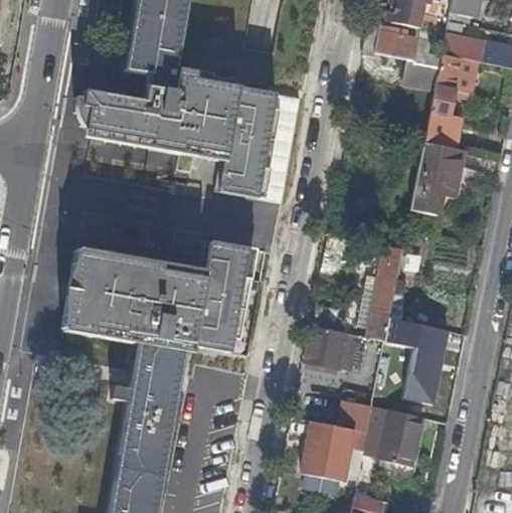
[(81,100),(81,103),(81,105),(81,110),(81,115),(82,119),(84,123),(86,125),(88,128),(92,132),(96,135),(100,137),(104,138),(165,149),(164,154),(178,157),(179,152),(224,160),(223,167),(220,180),(215,180),(212,202),(207,206),(204,211),(201,219),(200,226),(202,233),(205,239),(200,262),(206,263),(204,276),(202,284),(159,276),(160,269),(79,253),(72,292),(68,292),(65,308),(69,308),(63,342),(93,347),(94,339),(141,349),(134,387),(116,384),(114,397),(132,400),(111,512),(159,512),(189,345),(231,352),(234,337),(250,246),(260,247),(265,222),(269,198),(260,197),(276,107),(279,92),(195,77),(196,70),(179,67),(191,0),(139,0),(127,69),(150,73),(144,107),(83,96),(81,100)]
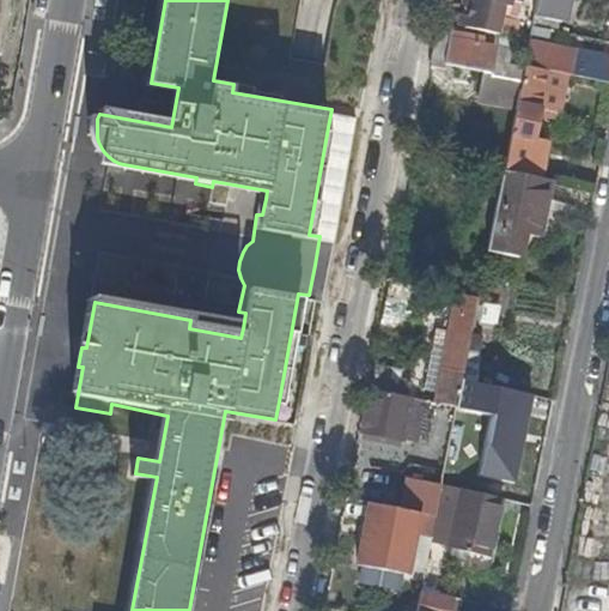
[(524,1),(524,0),(473,0),(468,28),(504,35),(509,5),(515,6),(517,0),(524,1)]
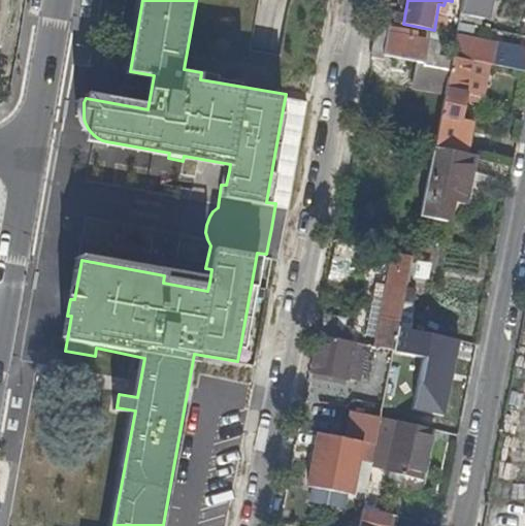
[(465,0),(462,17),(487,21),(488,15),(489,15),(492,0),(465,0)]
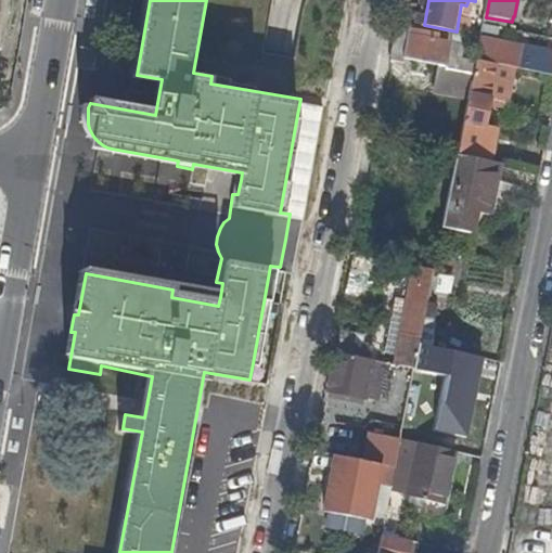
[(485,22),(483,34),(503,38),(505,26),(485,22)]
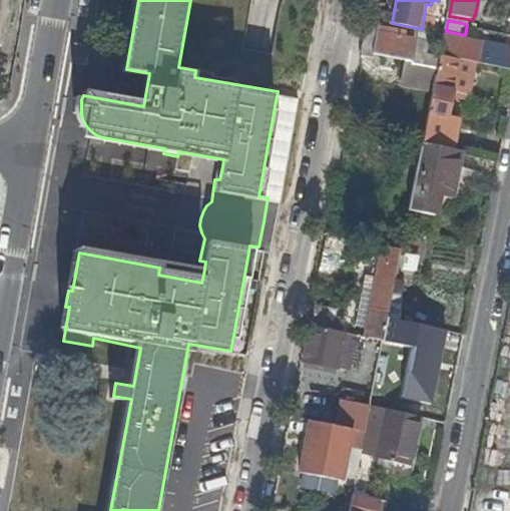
[(415,59),(419,38),(407,35),(407,30),(380,24),(379,30),(369,28),(364,49),(415,59)]
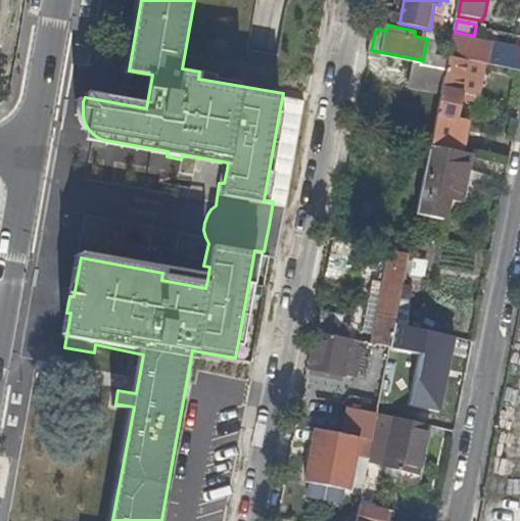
[(519,48),(454,37),(452,46),(451,53),(480,59),(519,66),(519,48)]
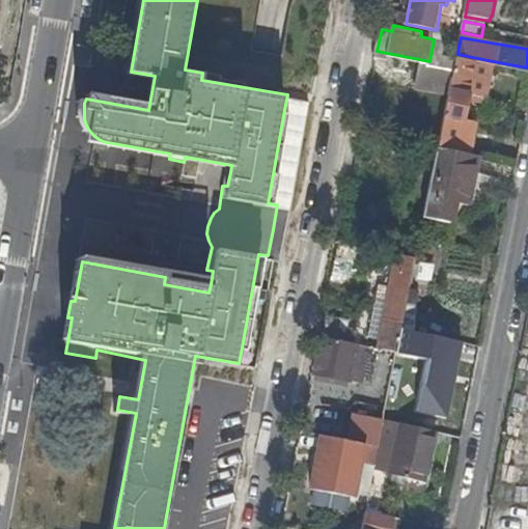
[(434,39),(429,61),(428,63),(454,68),(456,57),(439,54),(442,40),(434,39)]
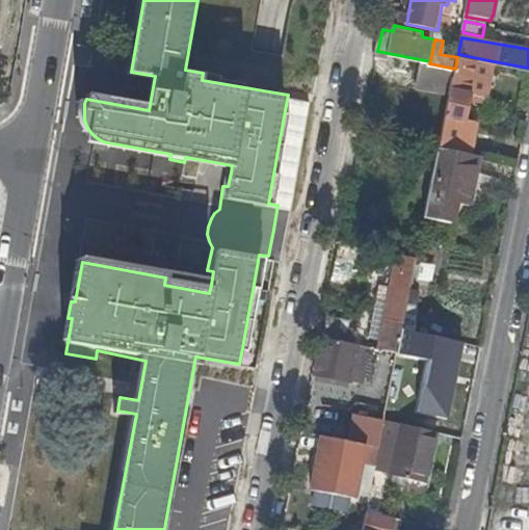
[(266,51),(265,69),(282,70),(283,52),(266,51)]
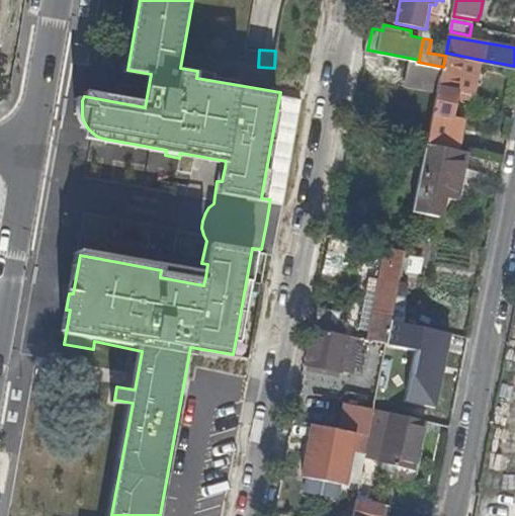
[(454,115),(458,96),(460,89),(465,90),(469,90),(476,59),(446,53),(445,56),(443,67),(438,91),(428,142),(456,147),(462,116),(454,115)]
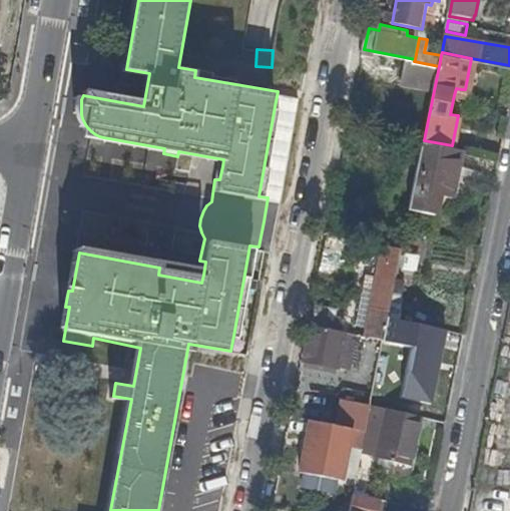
[(380,58),(377,72),(402,77),(405,64),(380,58)]
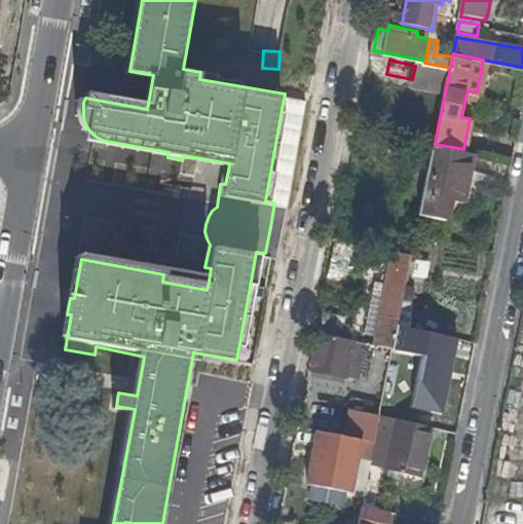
[(445,92),(450,68),(424,63),(418,61),(413,86),(445,92)]
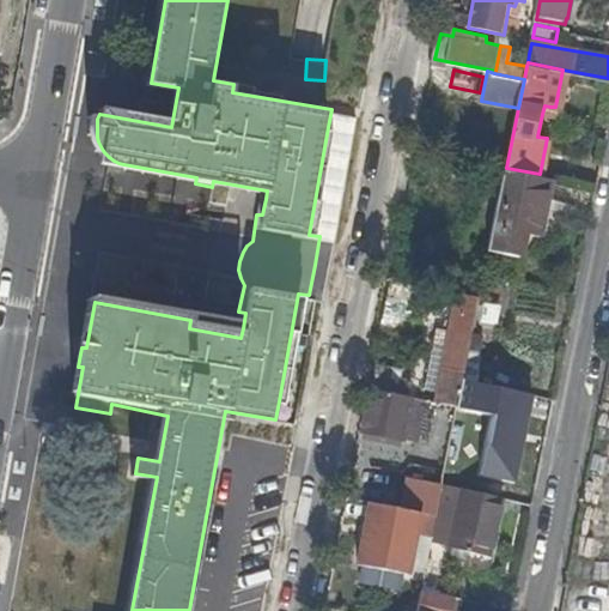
[(97,125),(97,122),(87,121),(87,126),(87,133),(87,139),(90,145),(92,151),(96,156),(99,161),(102,163),(107,167),(109,169),(115,171),(122,174),(266,199),(267,191),(213,181),(212,187),(195,183),(196,177),(123,164),(119,163),(114,161),(109,157),(104,152),(102,149),(101,146),(98,141),(97,137),(97,131),(97,125)]
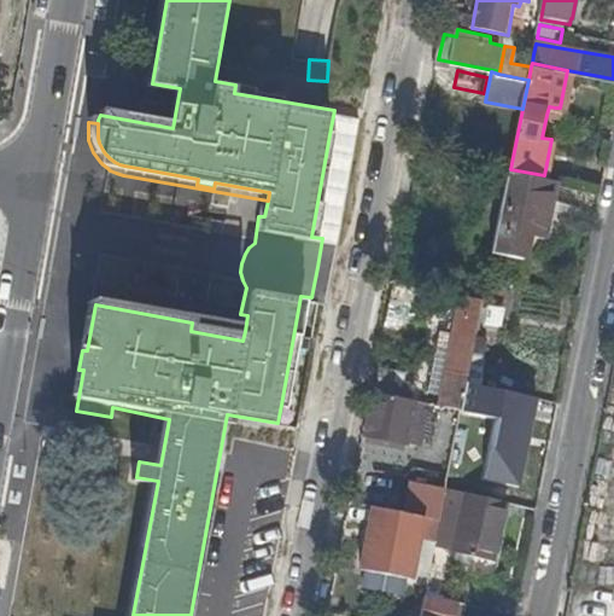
[(331,128),(311,237),(322,238),(341,131),(331,128)]
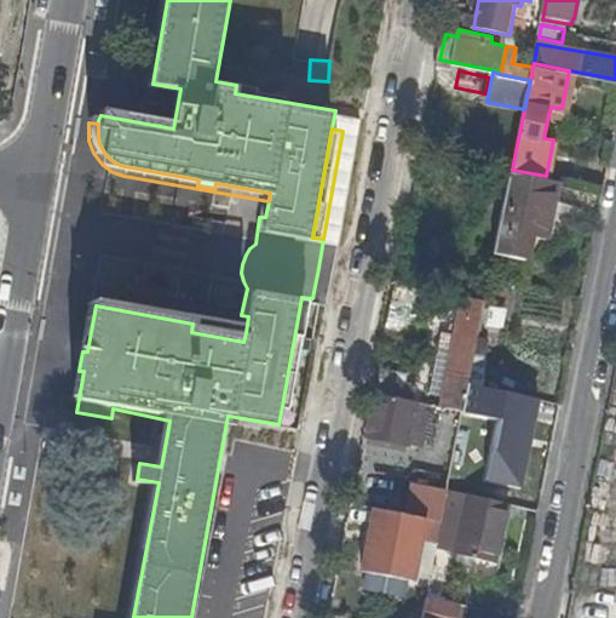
[(548,236),(559,178),(546,176),(512,170),(496,250),(529,257),(534,233),(548,236)]
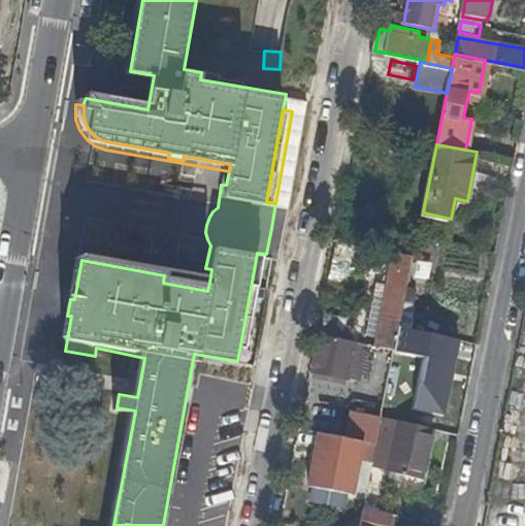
[(357,284),(364,245),(338,240),(331,278),(357,284)]
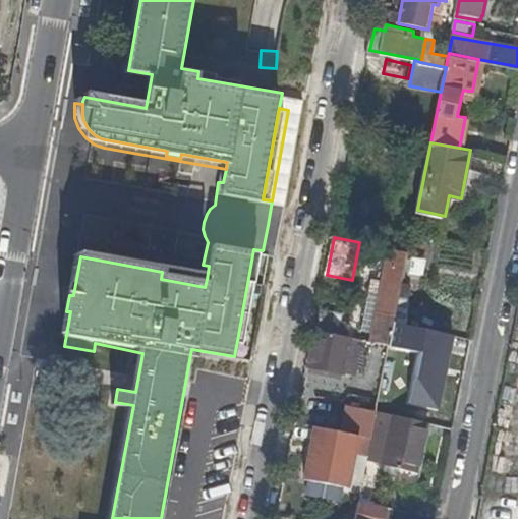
[(372,253),(388,256),(390,248),(373,245),(372,253)]
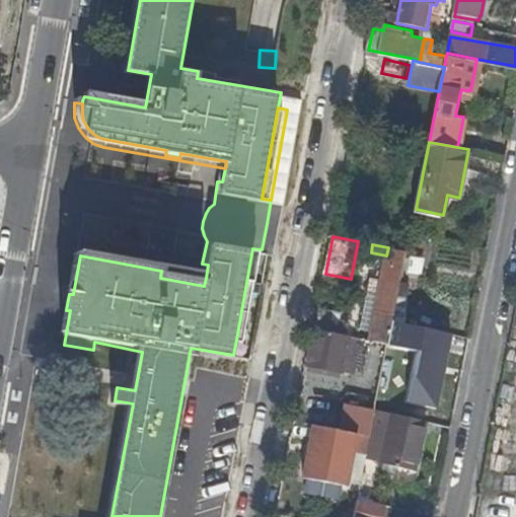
[(371,330),(370,339),(380,341),(388,343),(389,339),(392,323),(393,320),(408,250),(388,246),(388,247),(386,255),(381,279),(371,330)]
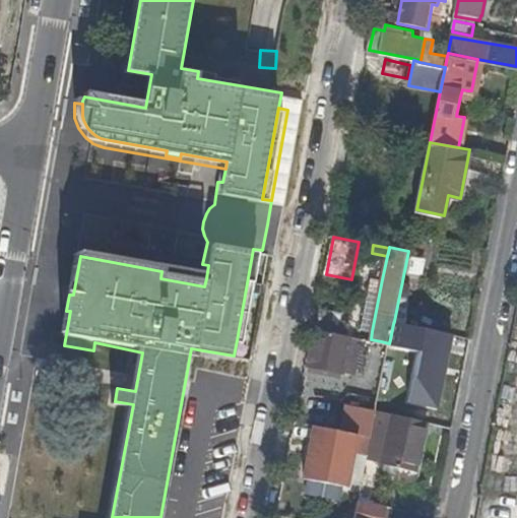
[(253,249),(237,340),(246,342),(262,250),(253,249)]
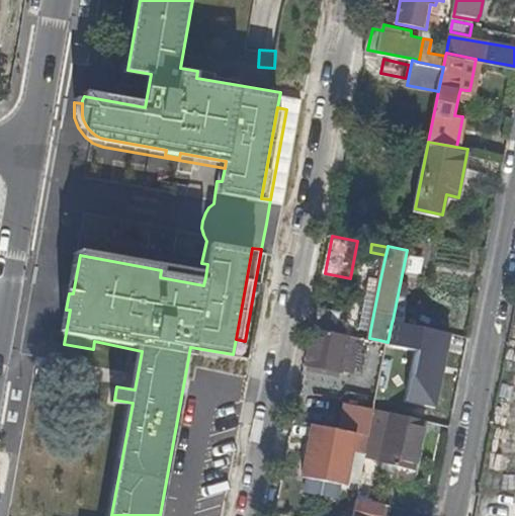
[(203,285),(205,277),(161,270),(160,277),(203,285)]
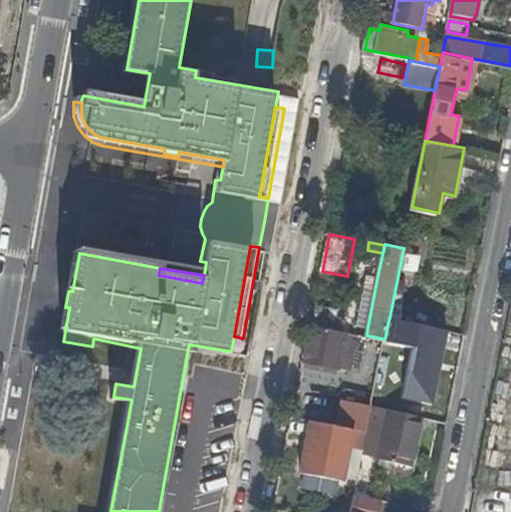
[(367,327),(377,276),(367,274),(357,325),(367,327)]
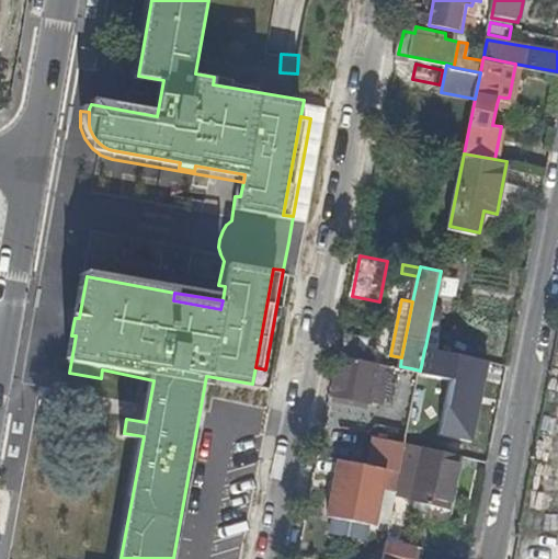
[(348,341),(345,356),(376,362),(378,348),(363,345),(365,335),(343,331),(342,341),(348,341)]
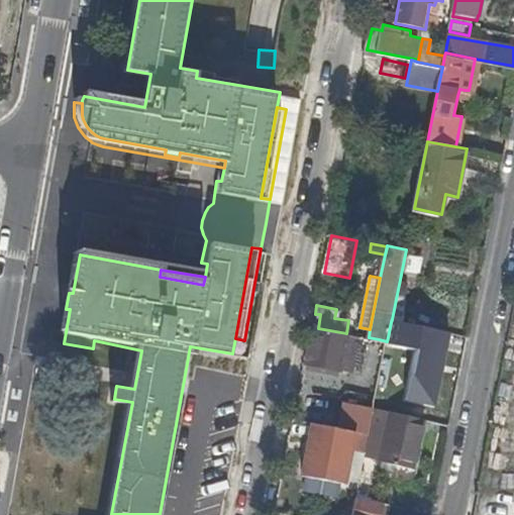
[(403,339),(406,325),(391,322),(388,337),(403,339)]
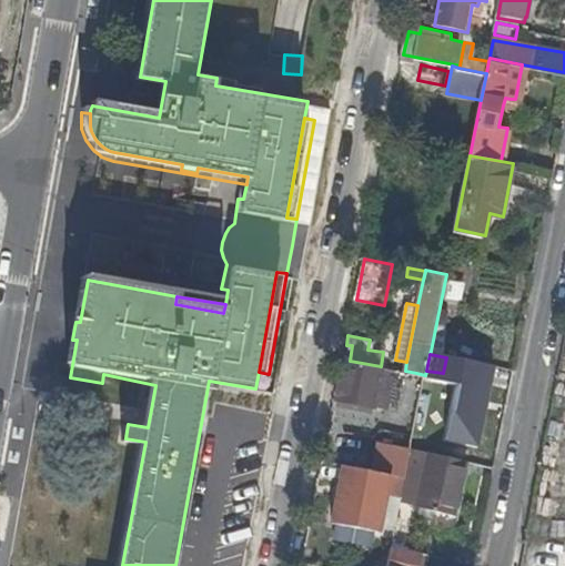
[(390,408),(397,370),(381,366),(350,361),(347,360),(340,398),(390,408)]
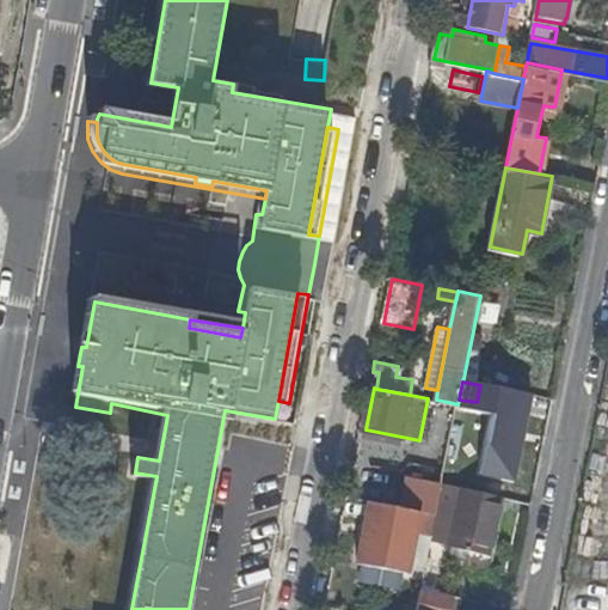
[(458,404),(448,402),(444,418),(455,421),(458,404)]
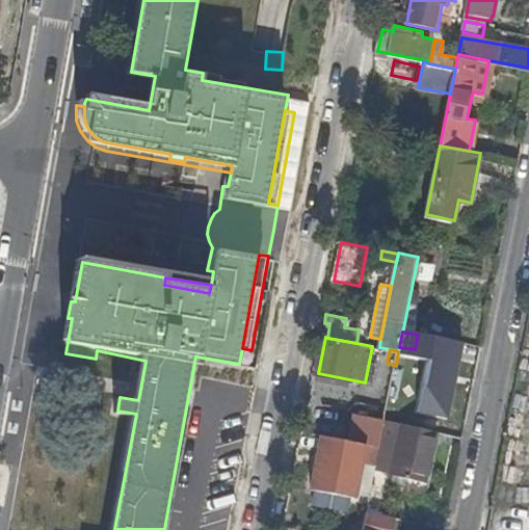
[(358,414),(352,441),(379,446),(385,419),(358,414)]
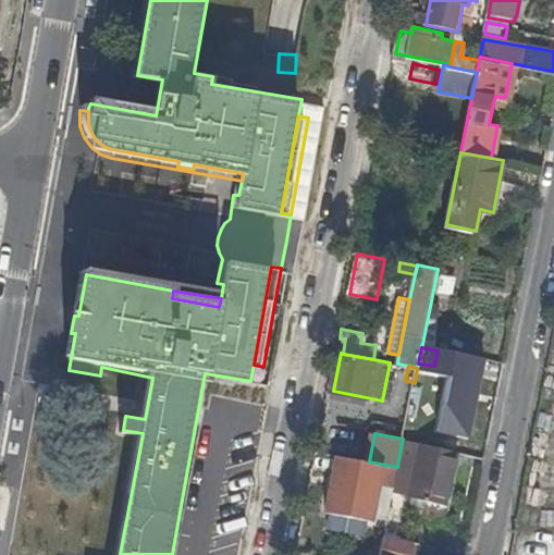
[(456,449),(404,440),(394,490),(411,493),(410,496),(445,503),(456,449)]
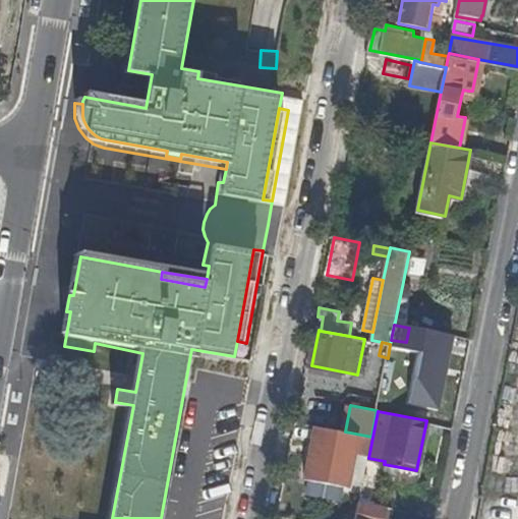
[(345,431),(317,425),(306,478),(349,486),(356,452),(368,455),(371,437),(345,431)]
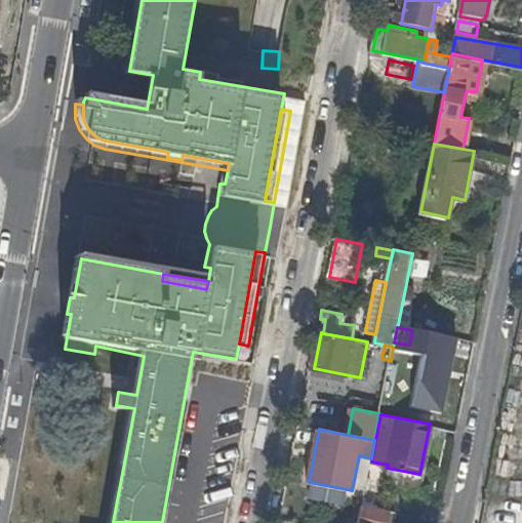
[(391,522),(394,510),(362,504),(358,522),(391,522)]
